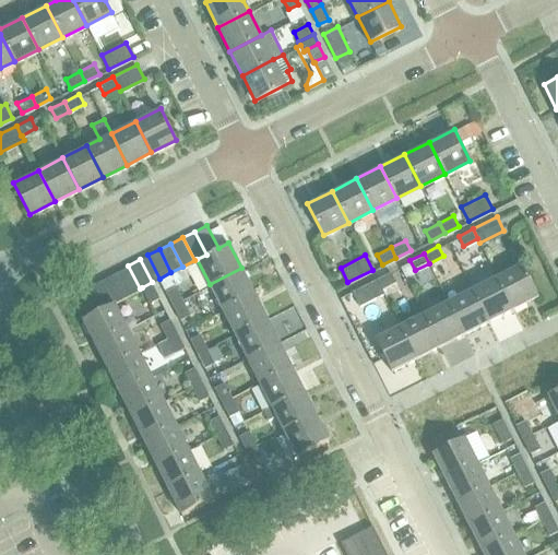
[(521,263),(496,275),(512,307),(537,295),(521,263)]
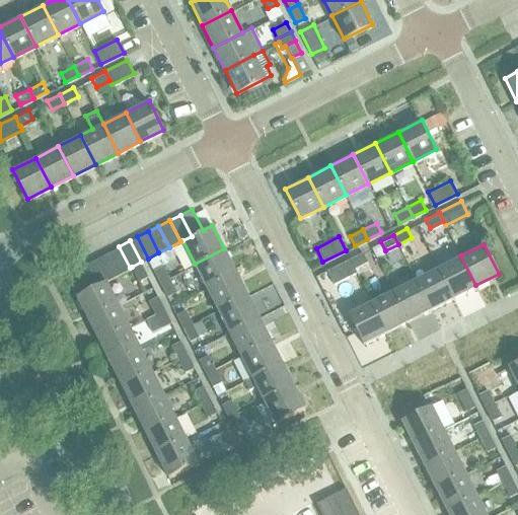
[(119,273),(130,268),(119,246),(107,251),(119,273)]
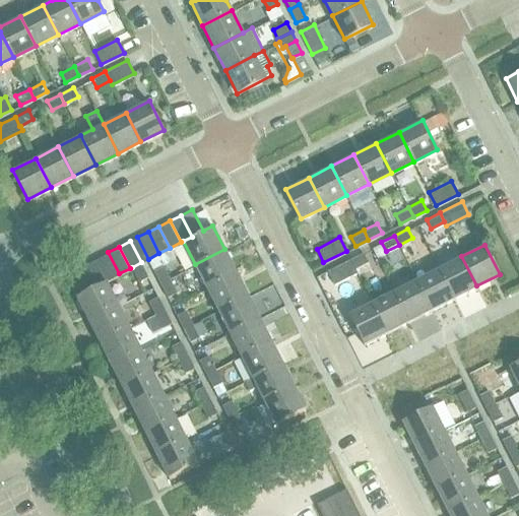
[(195,264),(206,286),(236,271),(224,249),(195,264)]
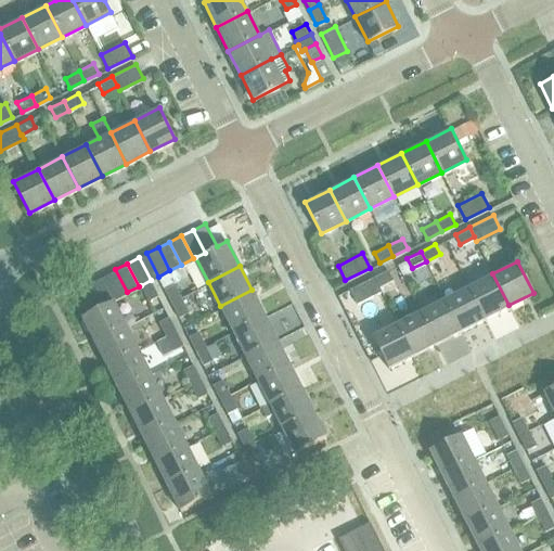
[(387,268),(373,276),(378,285),(381,290),(382,292),(396,285),(387,268)]
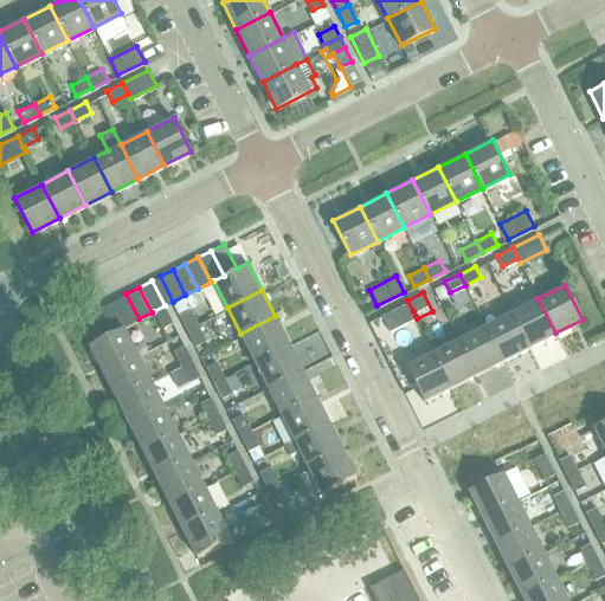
[(126,325),(139,318),(126,293),(113,299),(126,325)]
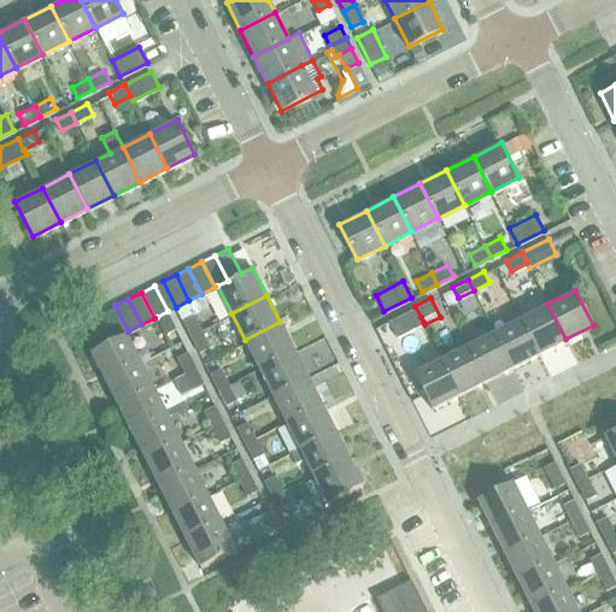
[(547,304),(521,318),(539,352),(565,339),(547,304)]
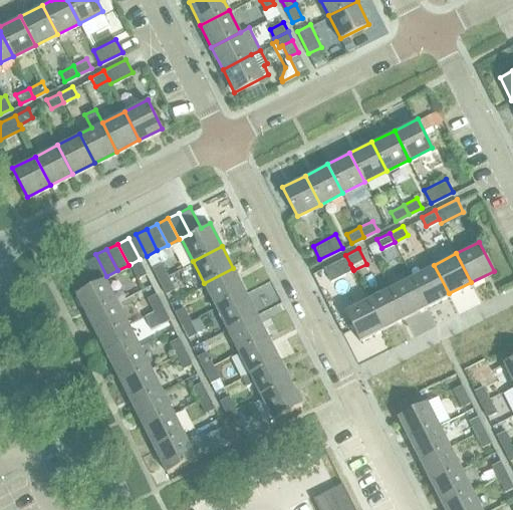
[(95,254),(85,260),(96,281),(104,277),(106,276),(95,254)]
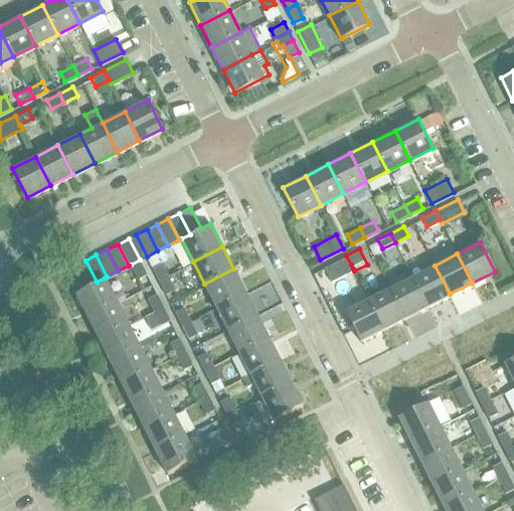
[(351,265),(346,256),(324,267),(331,280),(353,269),(351,265)]
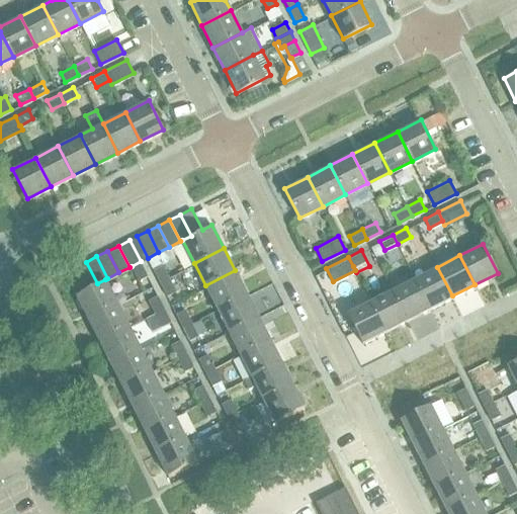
[(147,274),(141,261),(132,266),(138,279),(147,274)]
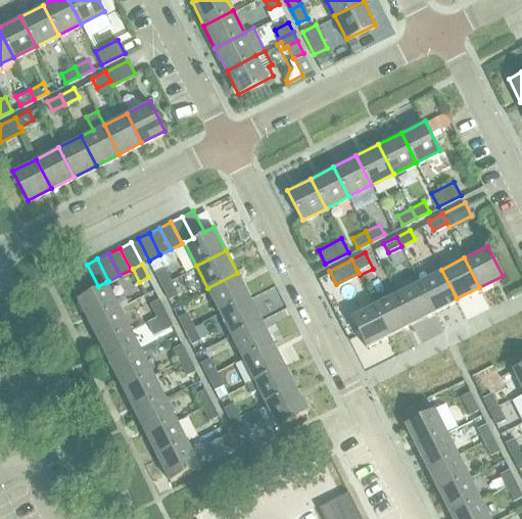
[(170,279),(163,266),(154,271),(160,284),(170,279)]
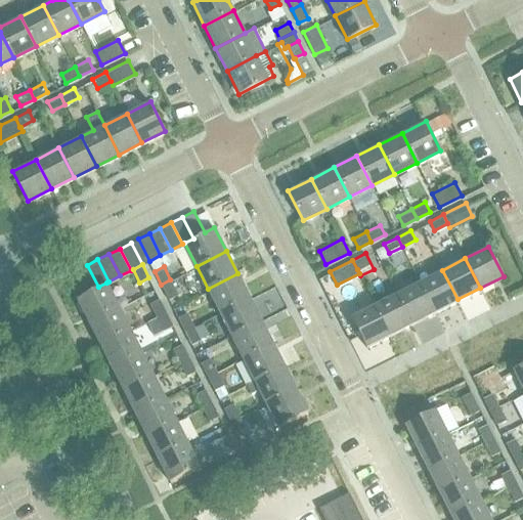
[(442,270),(420,282),(435,311),(458,299),(442,270)]
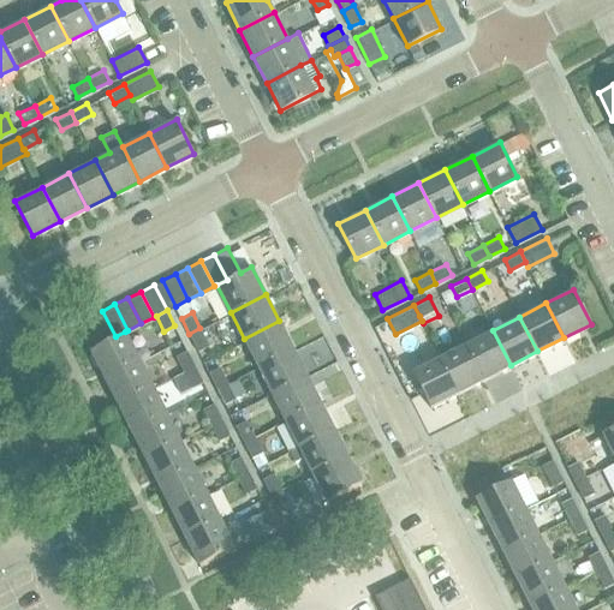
[(244,339),(257,365),(292,348),(279,321),(244,339)]
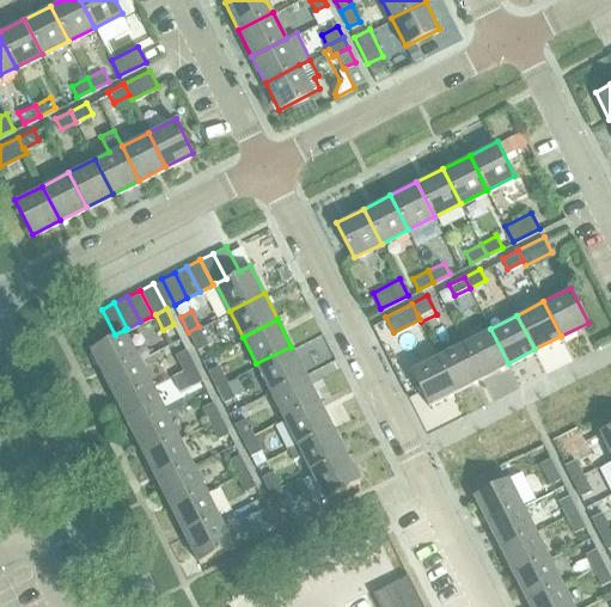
[(205,336),(199,326),(188,332),(196,348),(213,339),(211,332),(205,336)]
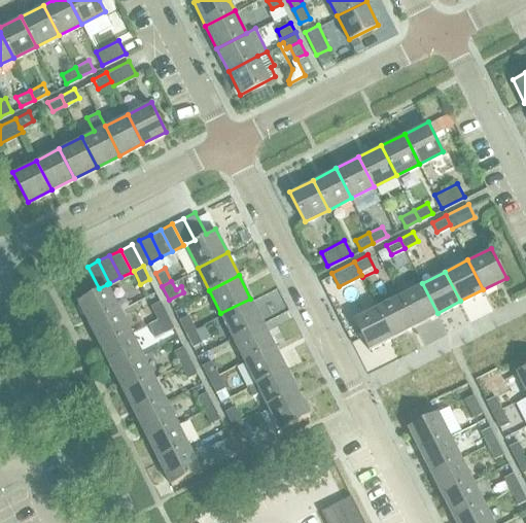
[(422,283),(399,294),(415,324),(437,313),(422,283)]
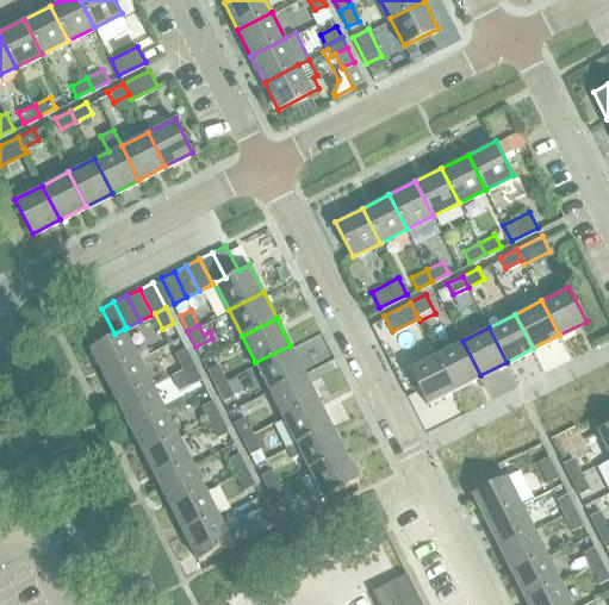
[(89,347),(104,374),(138,356),(124,329),(89,347)]
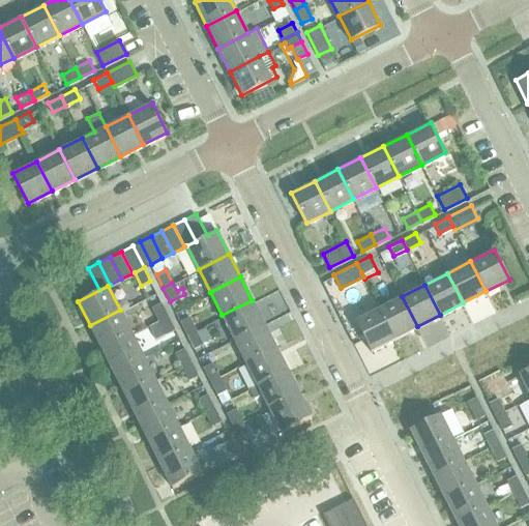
[(402,296),(379,308),(394,338),(417,326),(402,296)]
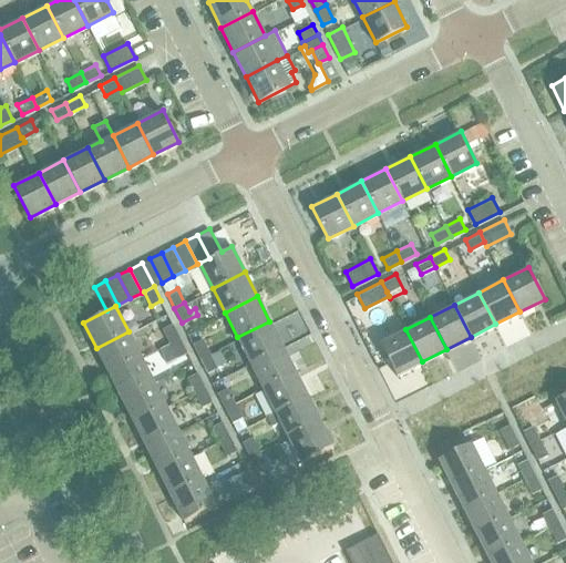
[(237,337),(250,361),(283,346),(269,321),(237,337)]
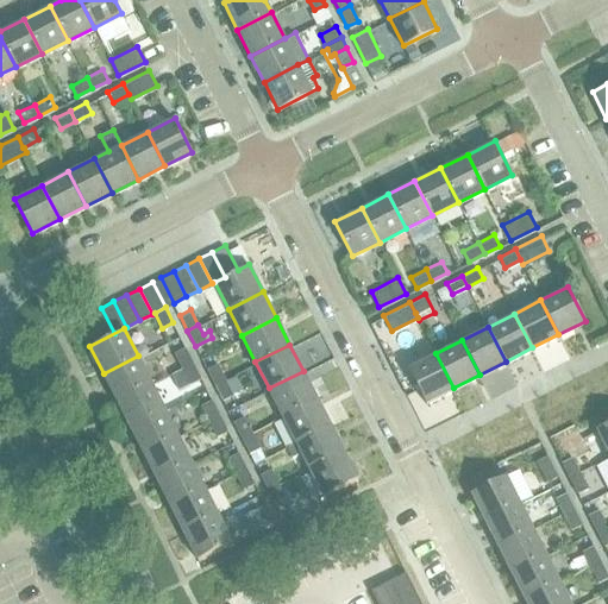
[(174,351),(181,366),(193,362),(185,346),(174,351)]
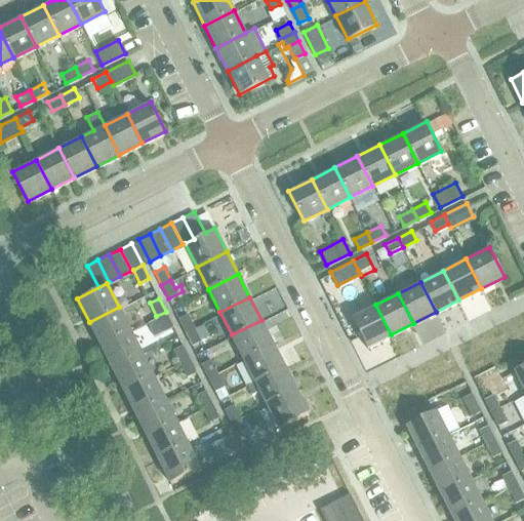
[(391,334),(375,305),(352,317),(367,347),(391,334)]
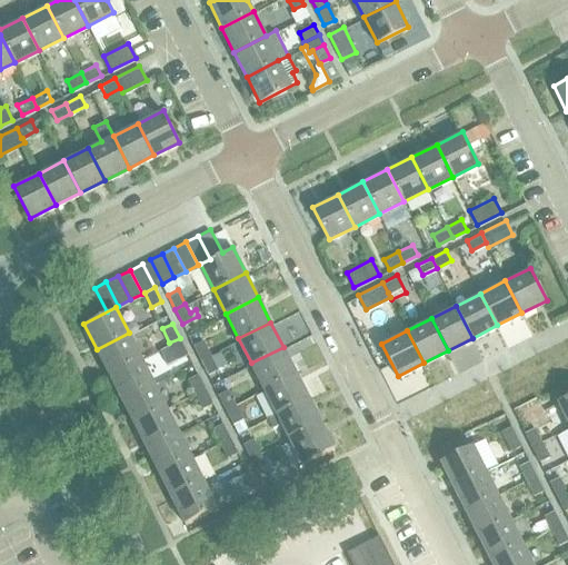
[(97,349),(109,374),(141,357),(129,333),(97,349)]
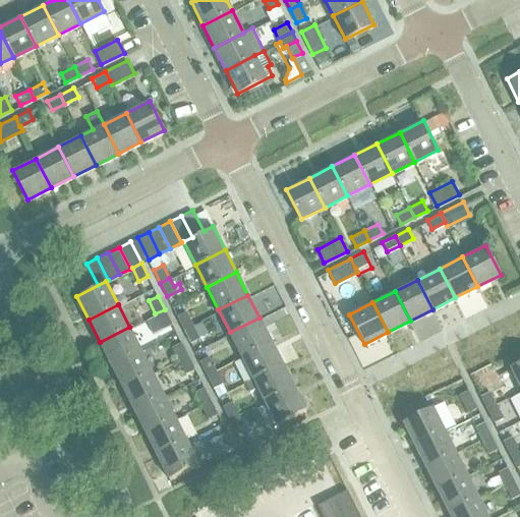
[(165,309),(155,313),(162,327),(171,323),(165,309)]
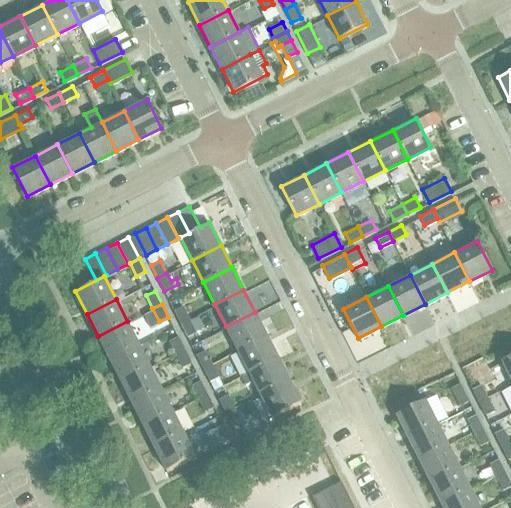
[(173,309),(180,322),(189,317),(182,304),(173,309)]
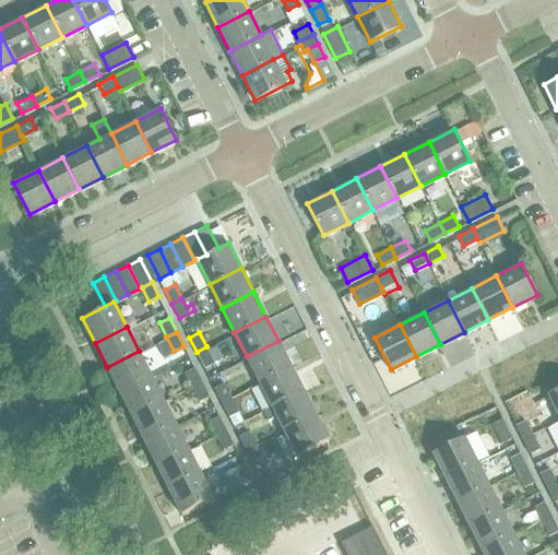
[(247,356),(259,381),(291,365),(279,341),(247,356)]
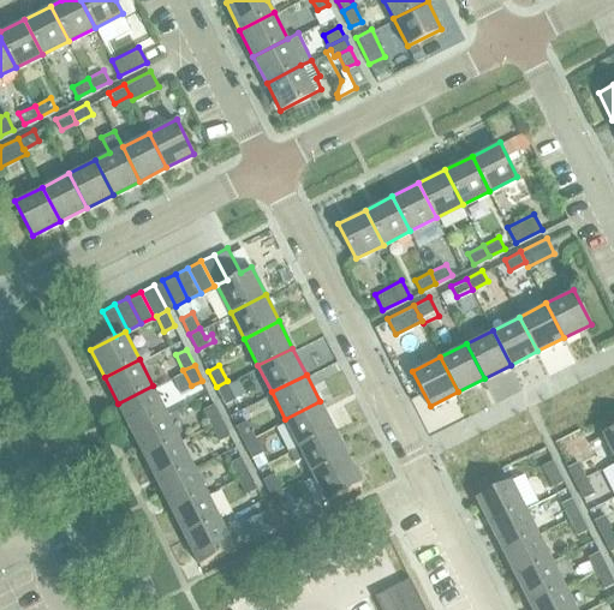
[(227,381),(216,387),(224,402),(236,396),(227,381)]
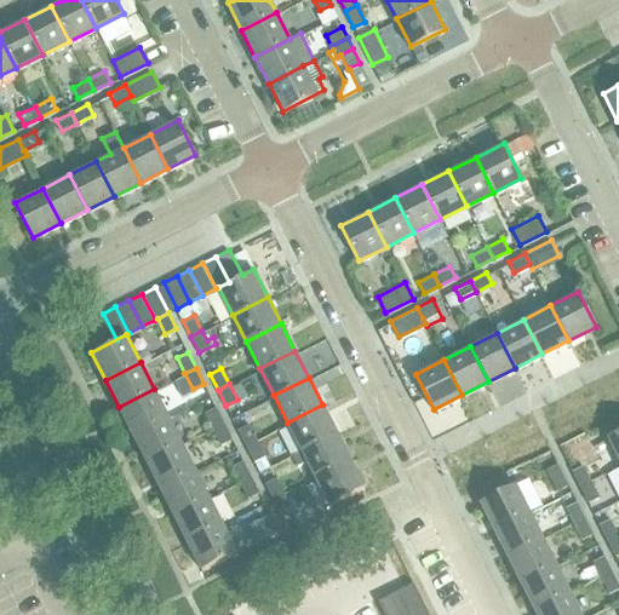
[(119,407),(132,434),(167,415),(154,389),(119,407)]
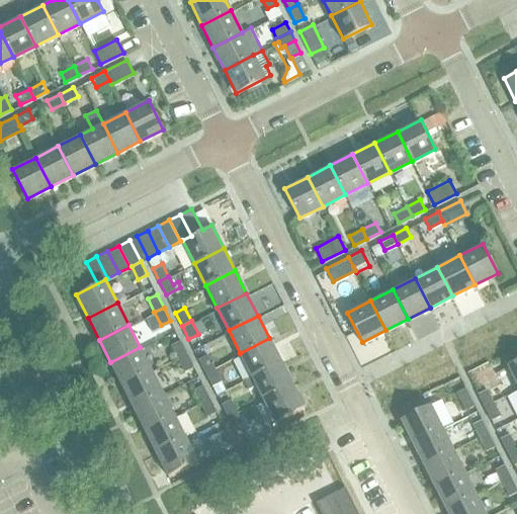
[(240,353),(251,375),(280,360),(269,338),(240,353)]
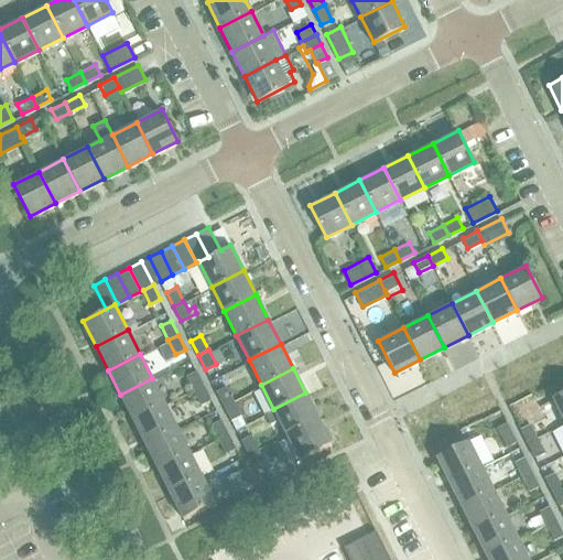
[(185,374),(193,388),(203,384),(195,369),(185,374)]
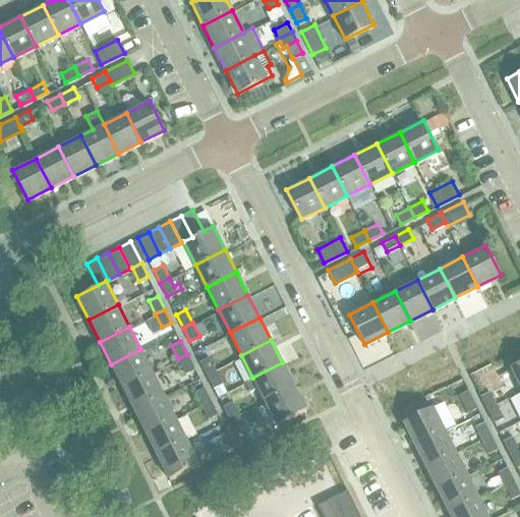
[(111,364),(122,387),(152,371),(140,349),(111,364)]
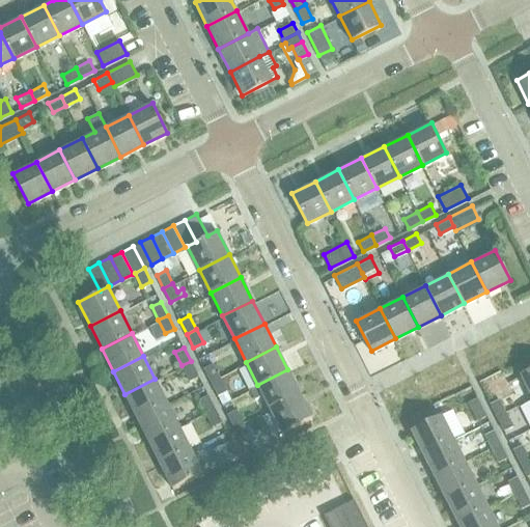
[(191,361),(182,365),(188,379),(197,375),(191,361)]
